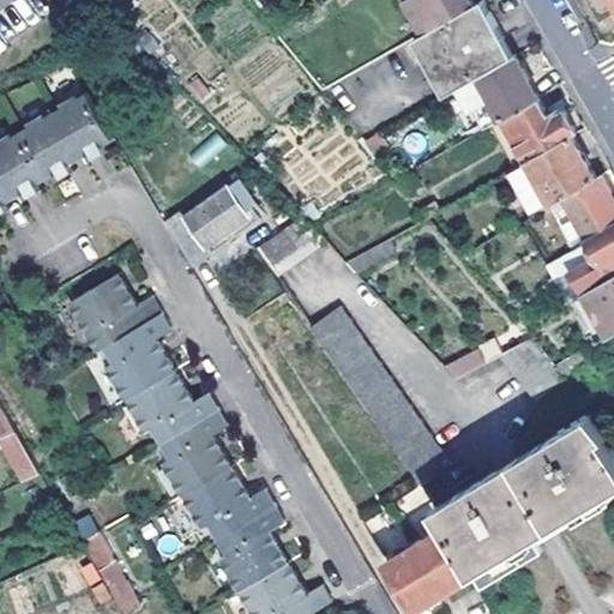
[(427,32),(475,5),(473,0),(411,0),(410,1),(427,32)]
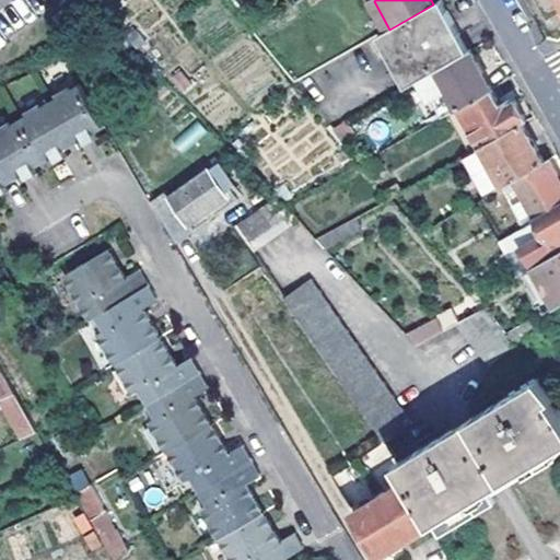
[(410,84),(422,78),(473,49),(458,26),(442,0),(433,4),(389,30),(381,34),(410,84)]
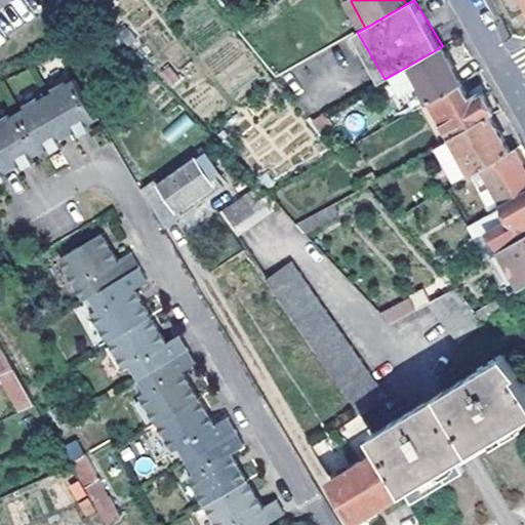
[(421,107),(476,76),(456,39),(443,46),(396,73),(417,109),(421,107)]
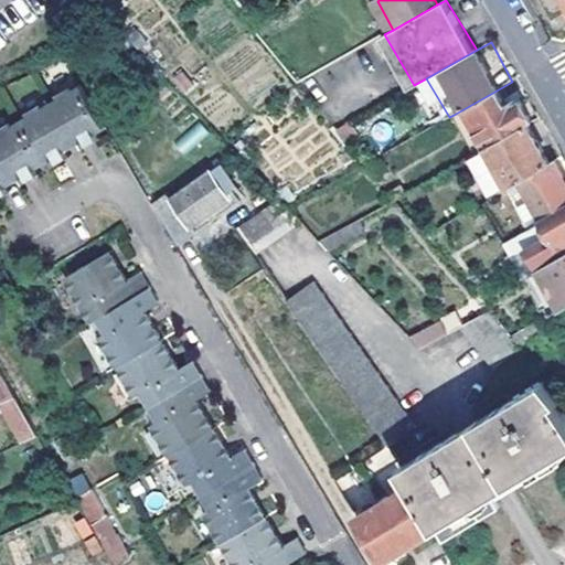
[(522,102),(512,82),(454,115),(478,155),(490,148),(529,126),(518,104),(522,102)]
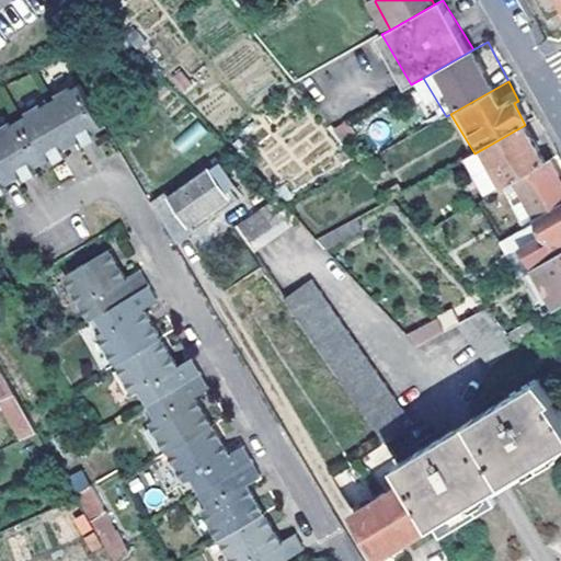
[(61,98),(55,101),(80,144),(93,135),(111,125),(87,83),(77,89),(75,87),(59,95),(61,98)]
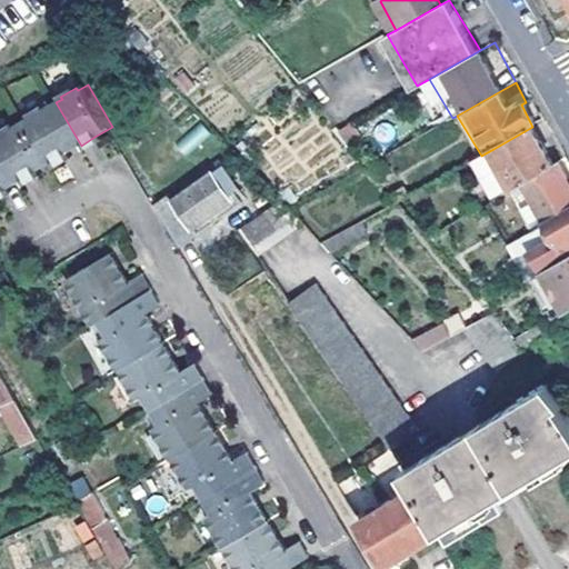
[(33,117),(27,120),(51,162),(65,155),(81,146),(56,102),(48,108),(46,106),(32,113),(33,117)]
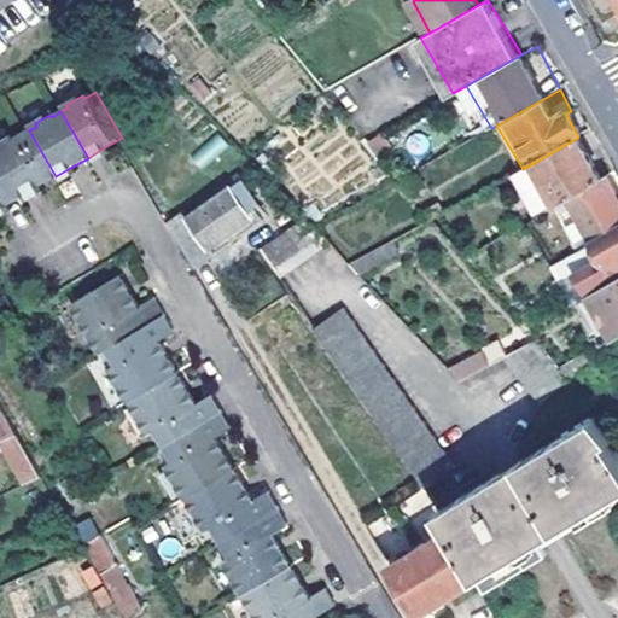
[(5,145),(0,147),(0,157),(23,196),(38,187),(56,176),(29,130),(21,136),(18,133),(3,143),(5,145)]
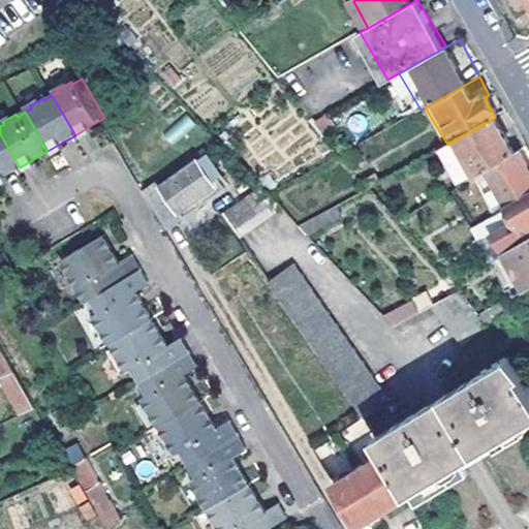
[(328,113),(316,119),(327,131),(336,126),(328,113)]
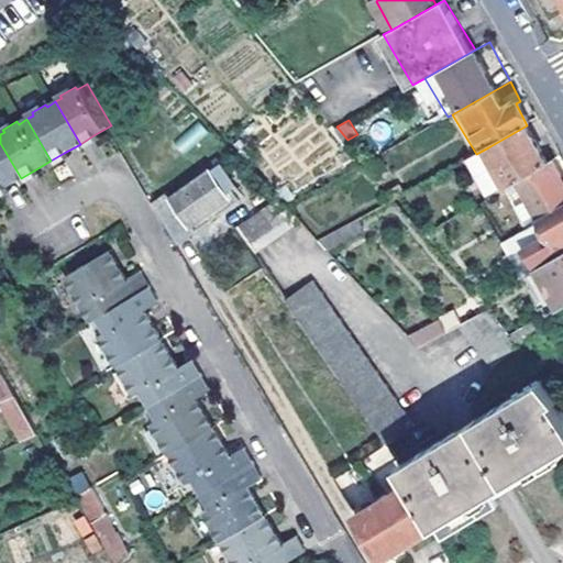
[(187,155),(208,131),(197,121),(175,145),(187,155)]
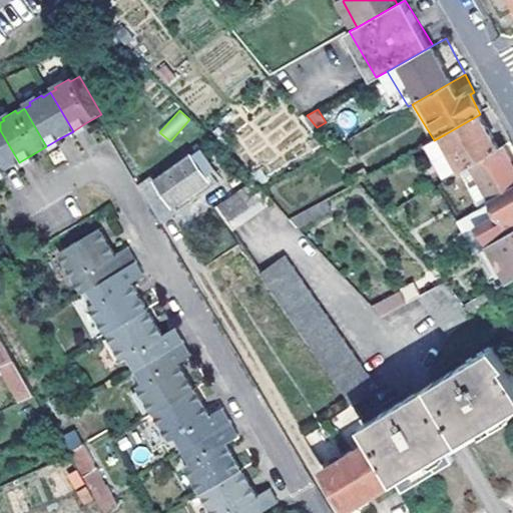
[(480,114),(445,134),(464,168),(476,162),(501,147),(497,141),(492,132),(496,129),(485,111),(480,114)]
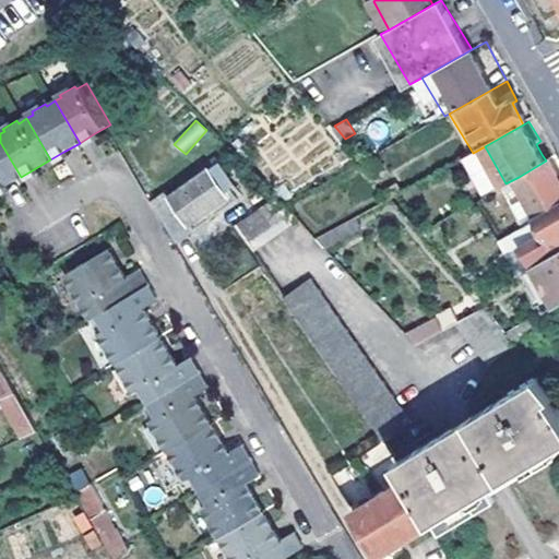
[(0,189),(4,187),(21,177),(0,142),(0,189)]
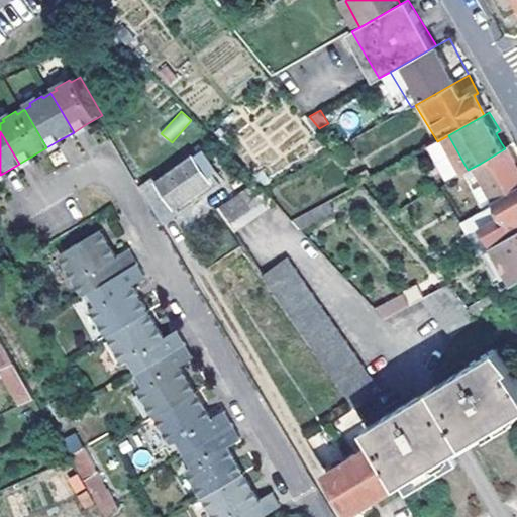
[(505,148),(480,164),(499,200),(516,189),(516,162),(509,146),(505,148)]
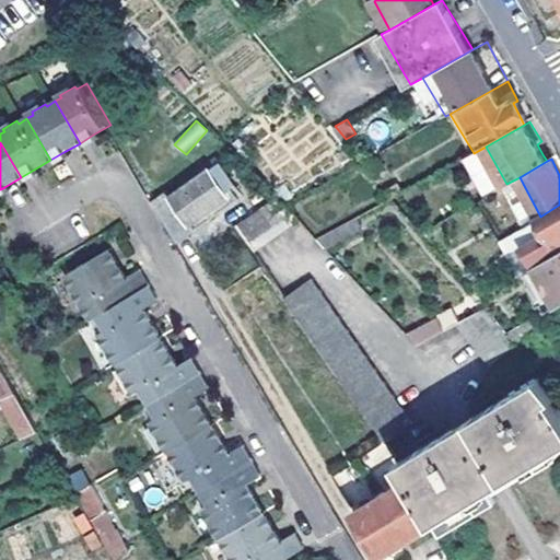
[(222,161),(175,195),(195,221),(237,191),(233,184),(235,182),(222,161)]
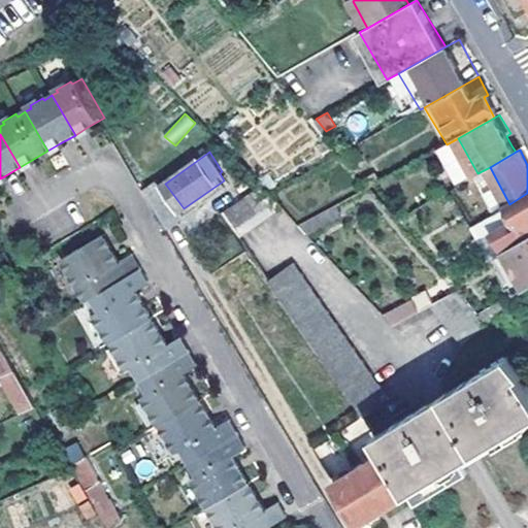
[(366,179),(372,187),(381,183),(375,174),(366,179)]
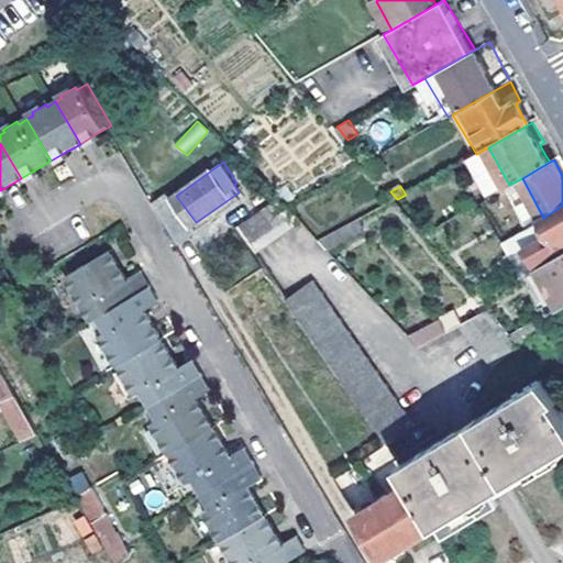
[(242,234),(261,260),(304,221),(289,206),(283,198),(282,197),(242,234)]
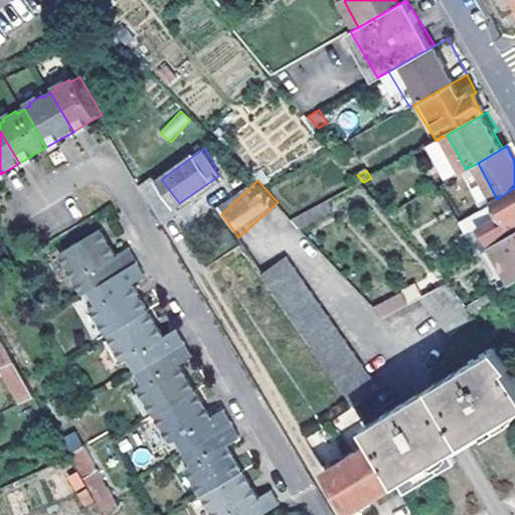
[(484,207),(476,212),(494,244),(514,231),(514,188),(497,199),(484,206),(484,207)]
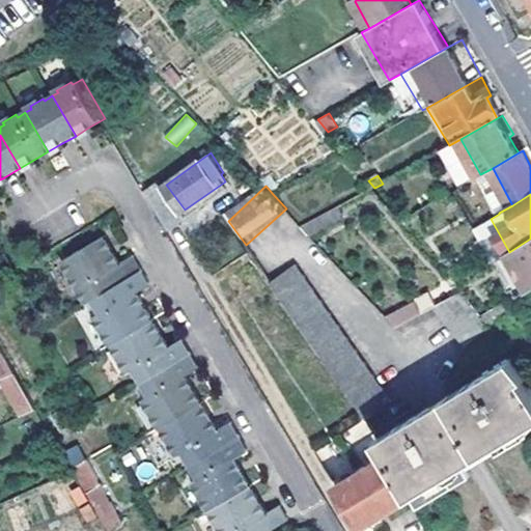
[(88,304),(98,299),(143,273),(135,258),(122,266),(115,252),(107,239),(64,262),(88,304)]
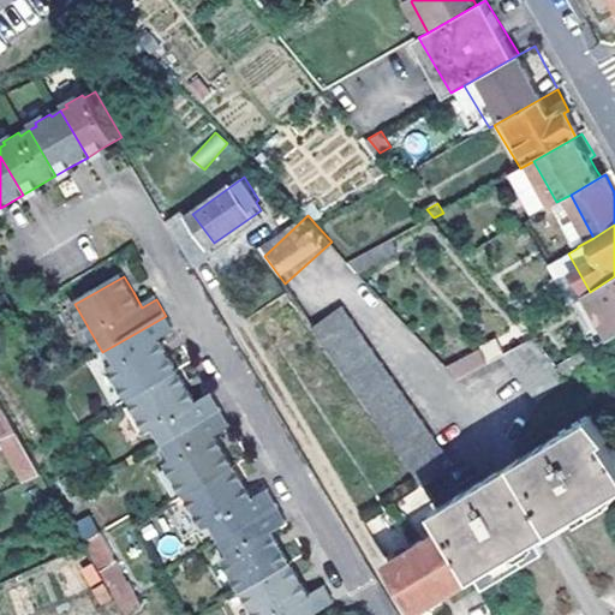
[(575,300),(598,342),(614,333),(614,276),(590,292),(575,300)]
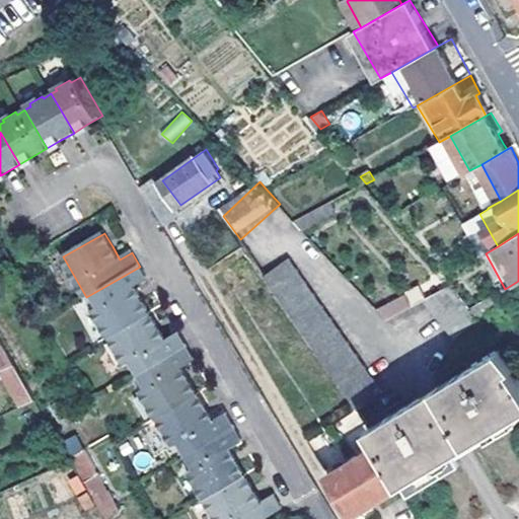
[(292,261),(270,281),(360,411),(386,393),(292,261)]
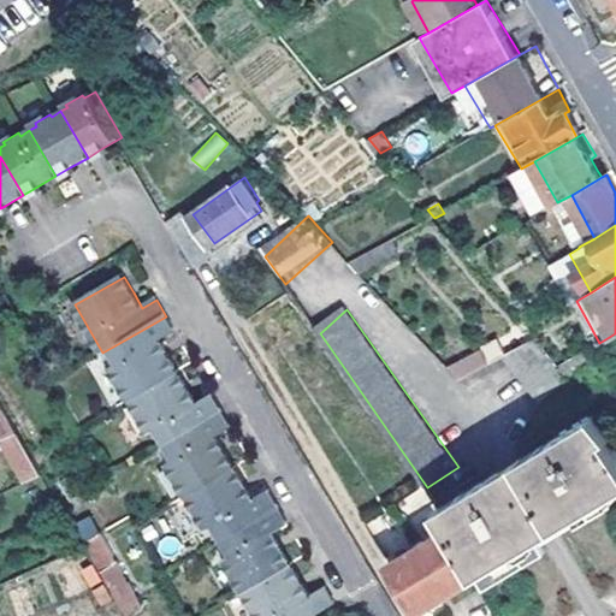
[(131,402),(181,373),(169,353),(161,341),(176,332),(166,317),(113,347),(124,363),(113,371),(131,402)]
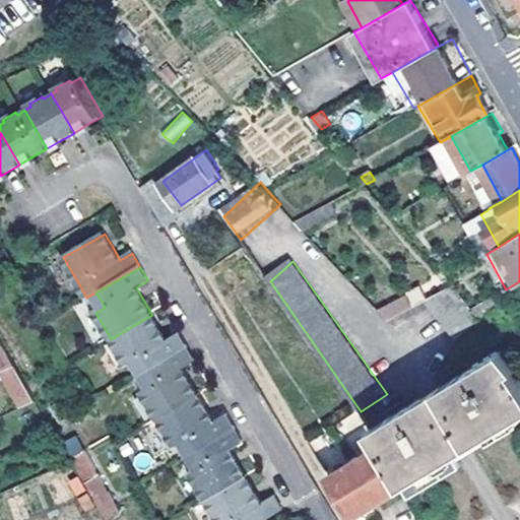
[(444,278),(380,314),(387,322),(425,302),(450,286),(444,278)]
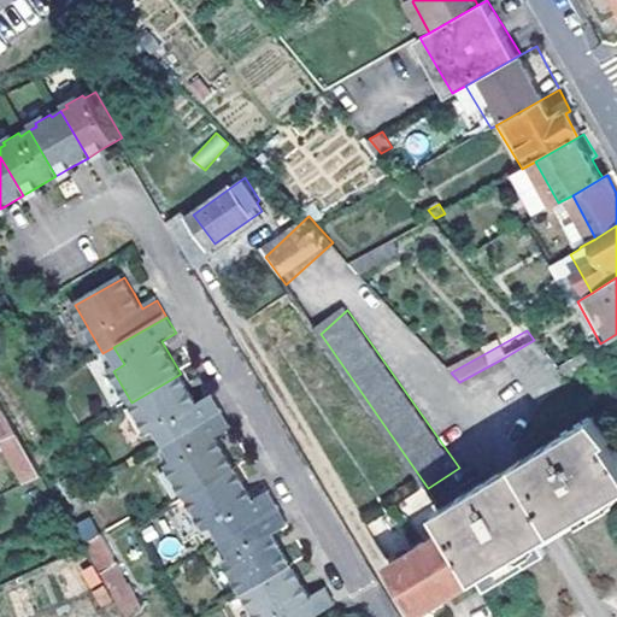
[(534,340),(504,358),(540,403),(568,381),(558,369),(534,340)]
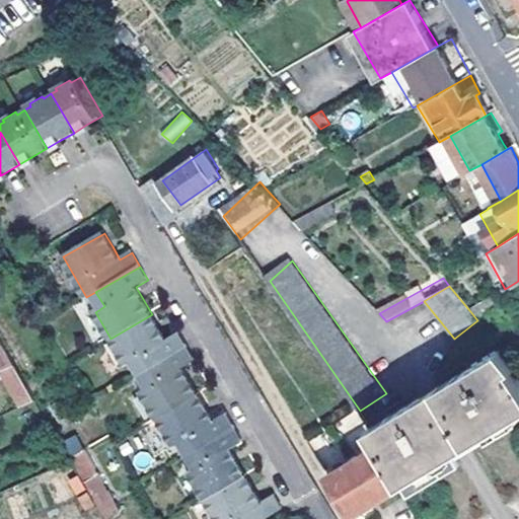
[(497,294),(489,299),(497,314),(506,309),(497,294)]
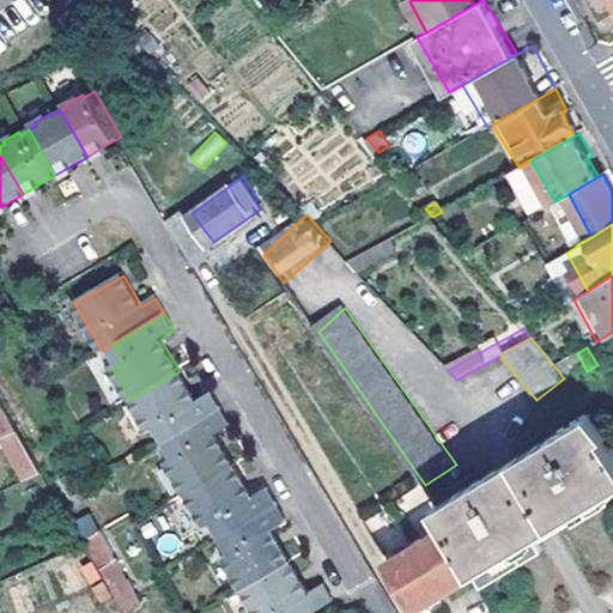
[(577,353),(554,366),(564,378),(566,381),(587,371),(577,353)]
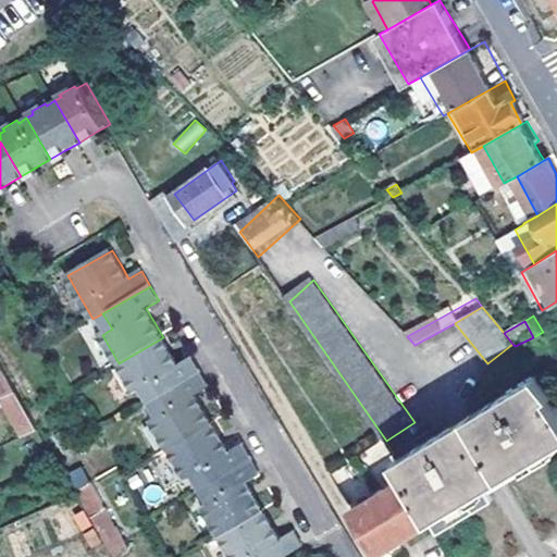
[(153,400),(201,372),(193,357),(178,364),(170,349),(163,337),(119,363),(136,393),(146,387),(153,400)]
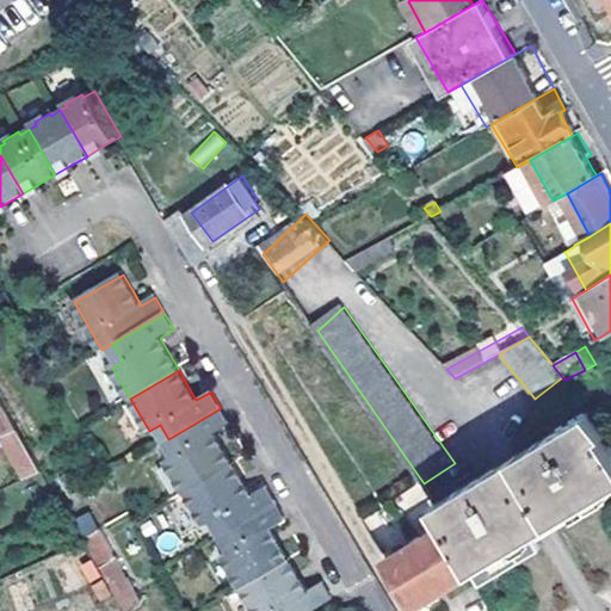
[(186,493),(234,466),(224,448),(215,433),(230,425),(221,408),(168,439),(179,456),(167,462),(186,493)]
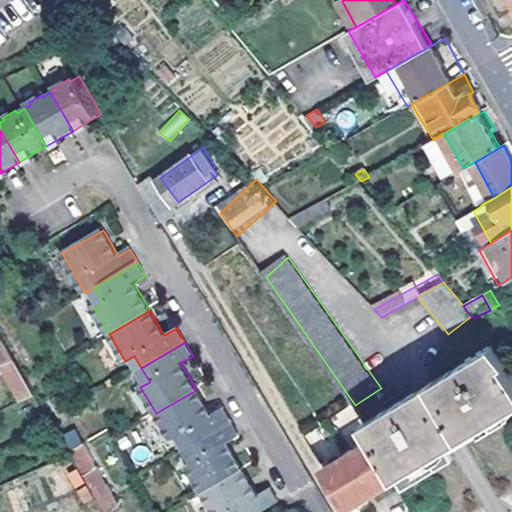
[(399,480),(406,491),(455,458),(448,448),(457,443),(511,408),(511,372),(508,365),(499,351),(495,344),(494,343),(367,423),(399,480)]
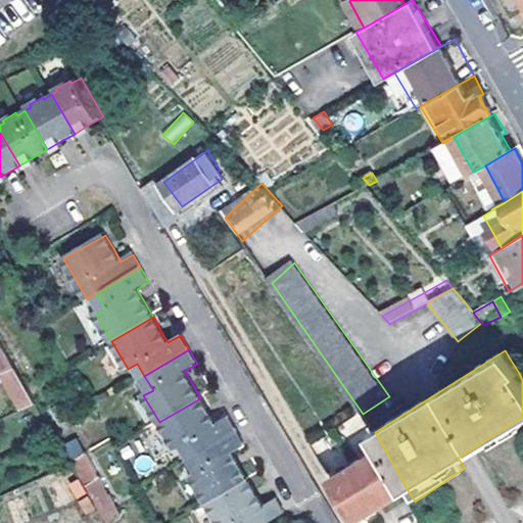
[(17,368),(2,375),(22,408),(37,401),(17,368)]
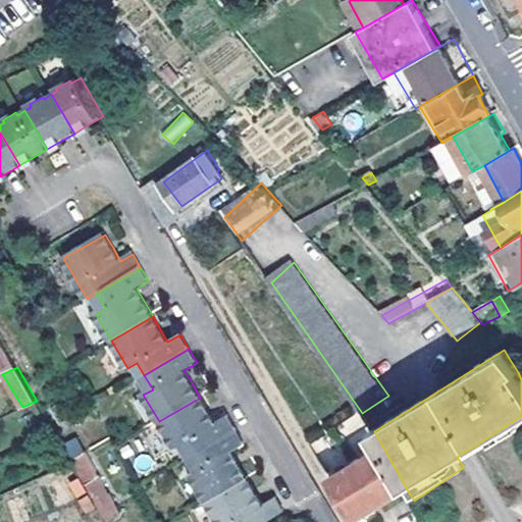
[(192,457),(237,430),(229,417),(215,424),(207,411),(200,398),(159,421),(175,450),(185,445),(192,457)]
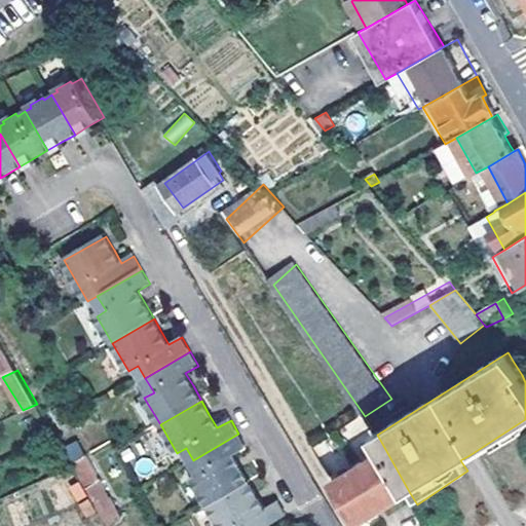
[(377,435),(372,425),(367,428),(369,434),(367,435),(378,456),(336,481),(360,522),(410,493),(377,435)]
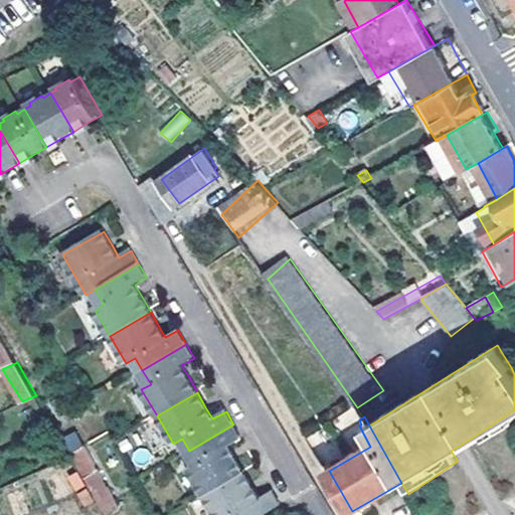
[(203,496),(243,473),(236,459),(228,446),(242,439),(233,424),(189,451),(198,465),(188,470),(203,496)]
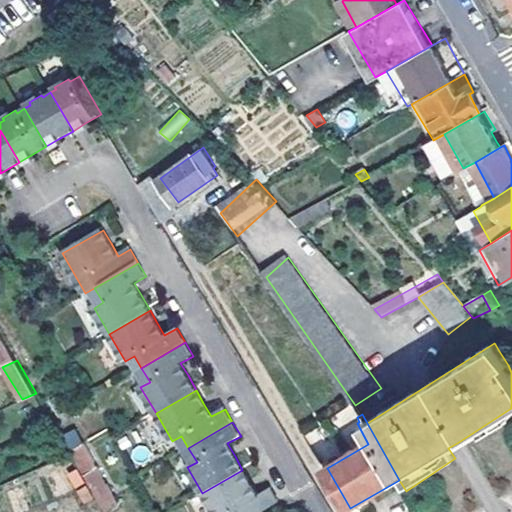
[(73,448),(109,511),(123,504),(87,441),(73,448)]
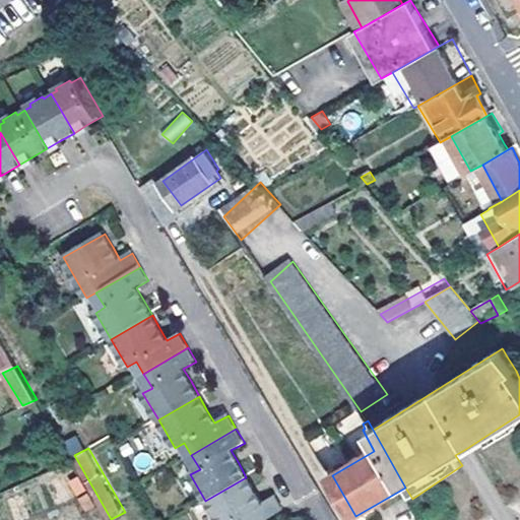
[(216,519),(267,519),(284,510),(275,495),(261,503),(255,492),(246,477),(205,501),(216,519)]
